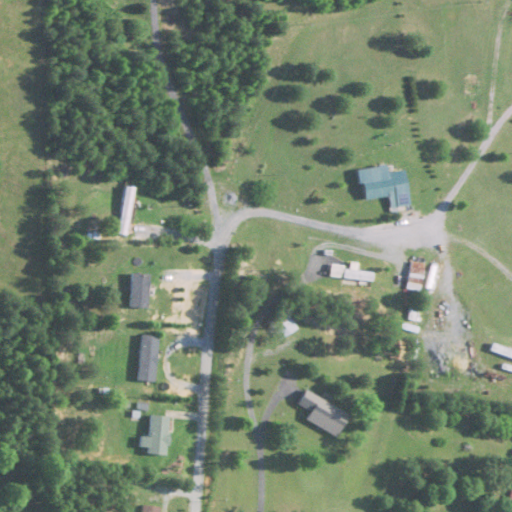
[(394,196),(395,208),(408,206),(404,172),(360,178),(363,201),(394,196)]
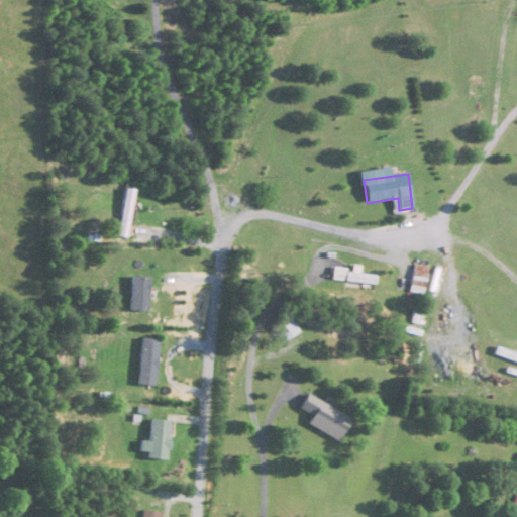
[(134,190),(125,189),(119,237),(129,239),(134,190)]
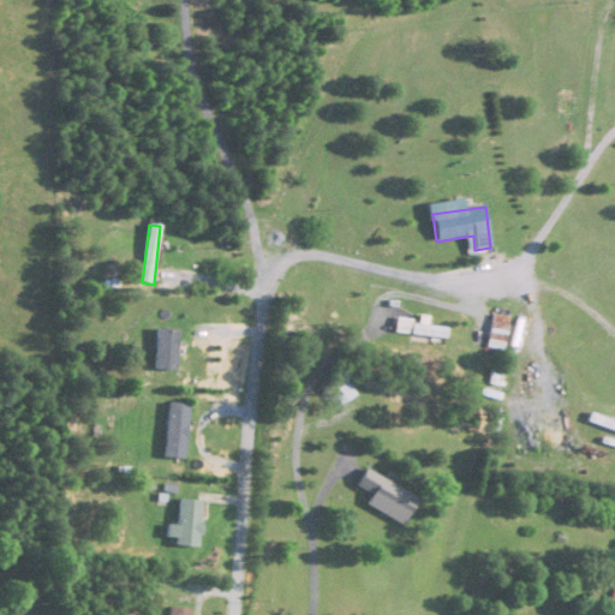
[(488,347),(505,351),(511,317),(494,315),(488,347)]
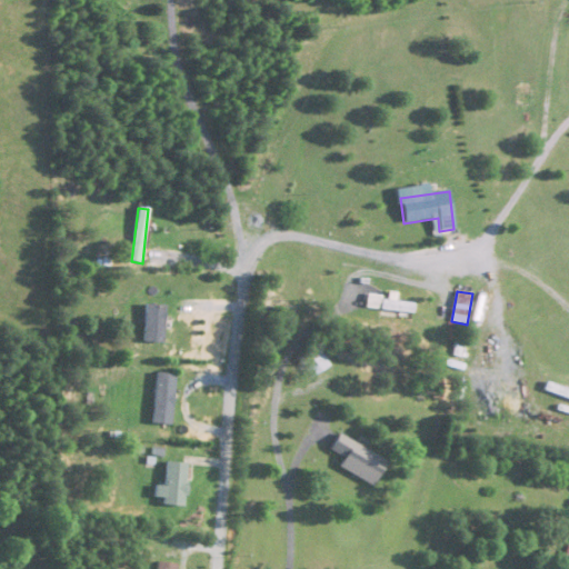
[(367,309),(413,313),(415,301),(368,298),(367,309)]
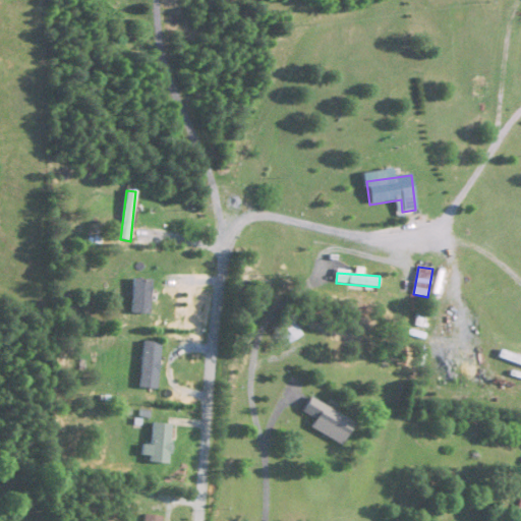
[(150,281),(131,281),(131,314),(150,314),(150,281)]
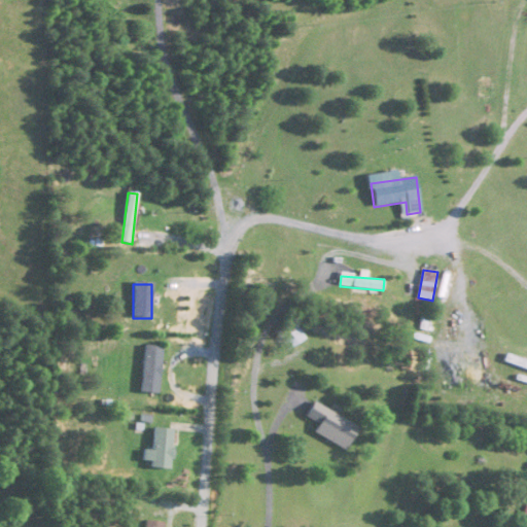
[(279,335),(289,350),(306,339),(294,323),(279,335)]
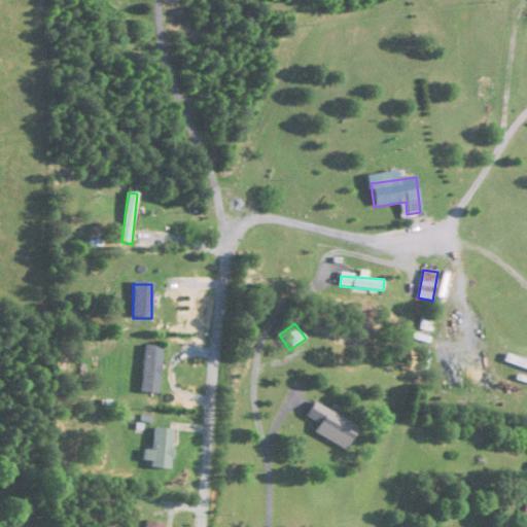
[(163,348),(144,346),(140,393),(157,394),(163,348)]
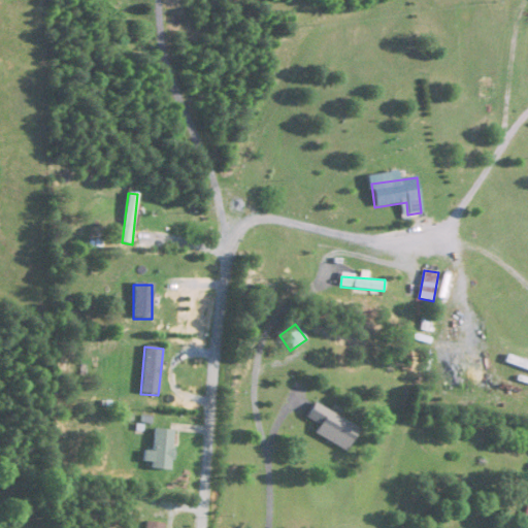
[(505,362),(527,370),(527,362),(507,356),(505,362)]
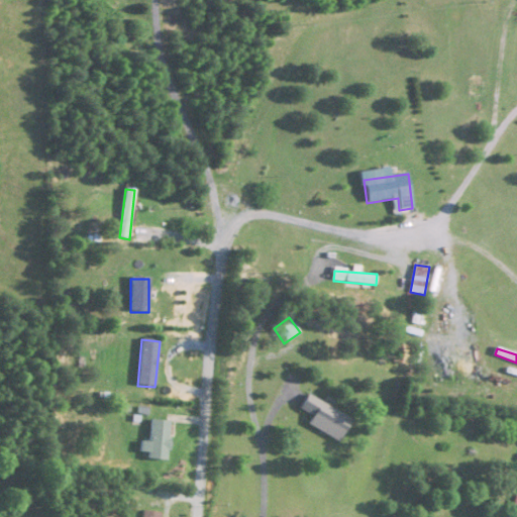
[(298,410),(312,417),(307,425),(338,441),(350,418),(306,396),(298,410)]
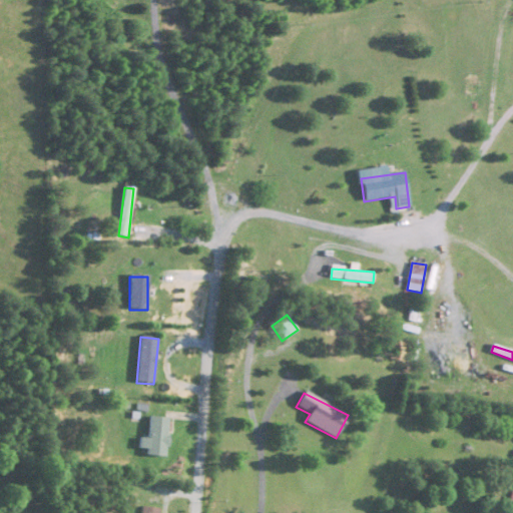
[(167,419),(148,418),(147,439),(142,439),(141,456),(165,457),(167,419)]
